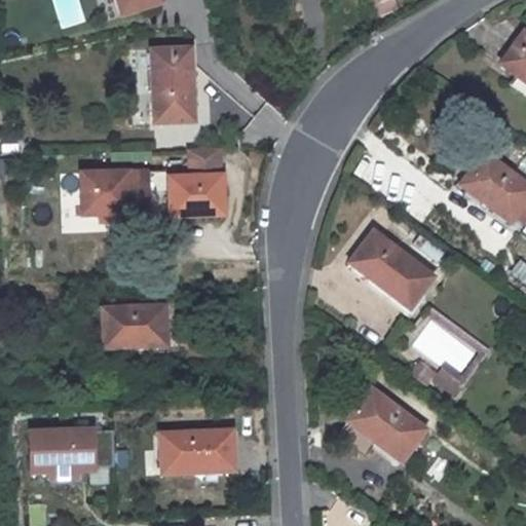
[(51,0),(62,29),(85,21),(79,0),(51,0)]
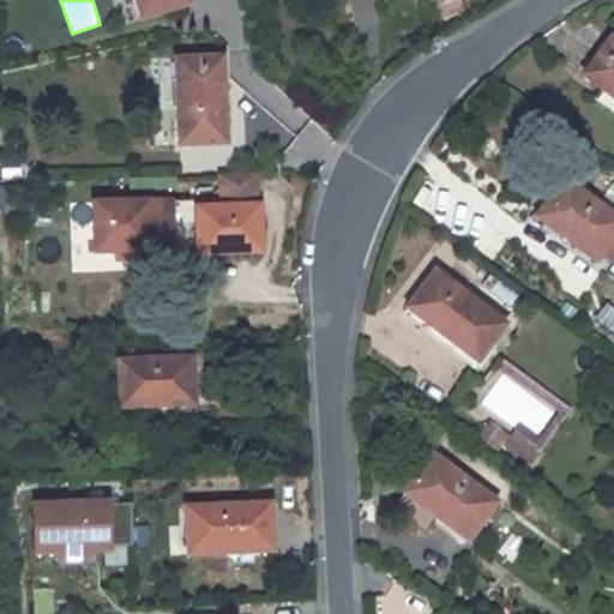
[(125,0),(132,22),(187,6),(185,0),(125,0)]
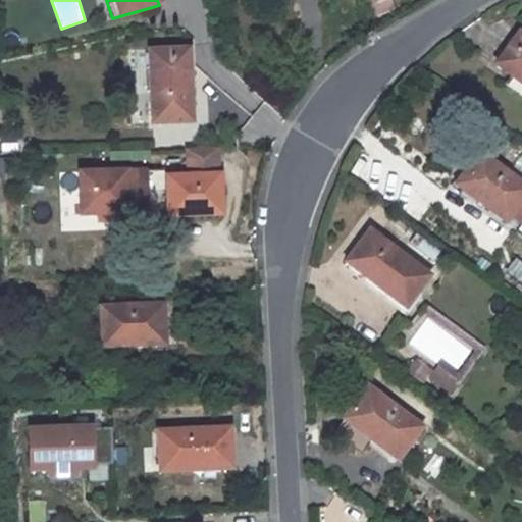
[(521,36),(519,34),(497,64),(521,83),(521,36)]
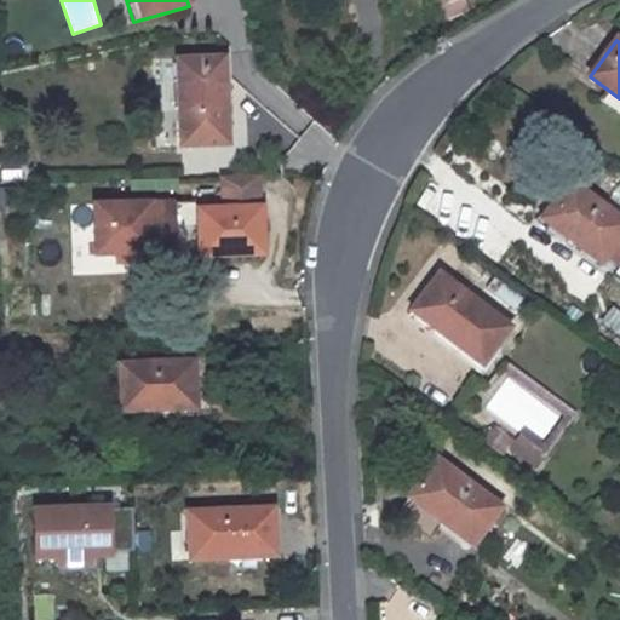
[(227,144),(223,59),(177,63),(181,147),(227,144)]
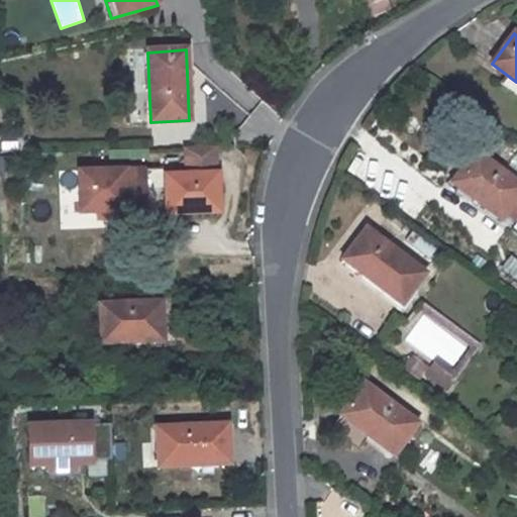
[(164,177),(166,215),(219,213),(217,175),(213,175),(212,146),(186,147),(187,176),(164,177)]
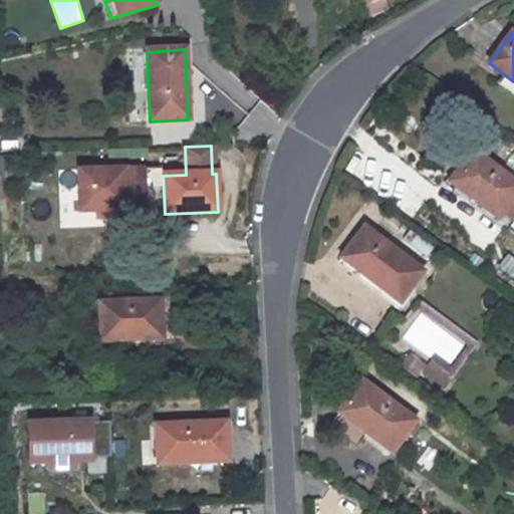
[(513,222),(513,183),(472,153),(449,182),(499,220),(503,214),(513,222)]
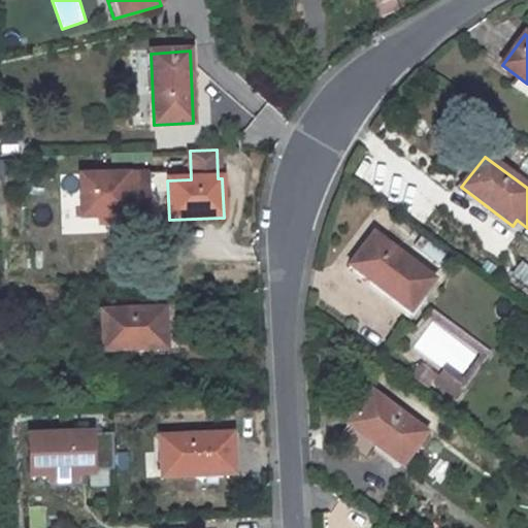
[(147,173),(79,175),(80,218),(99,217),(128,217),(128,223),(149,222),(147,173)]
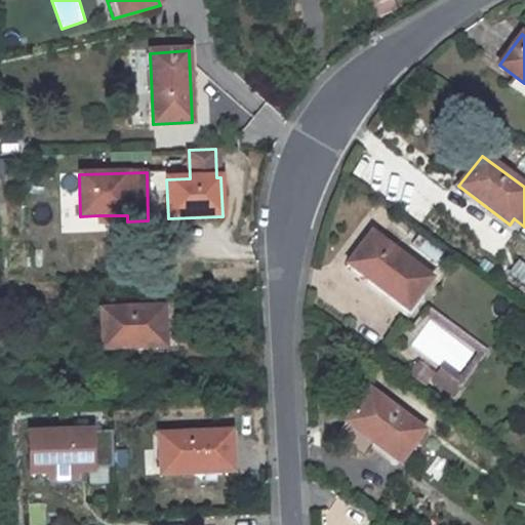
[(371,235),(349,265),(413,314),(437,284),(371,235)]
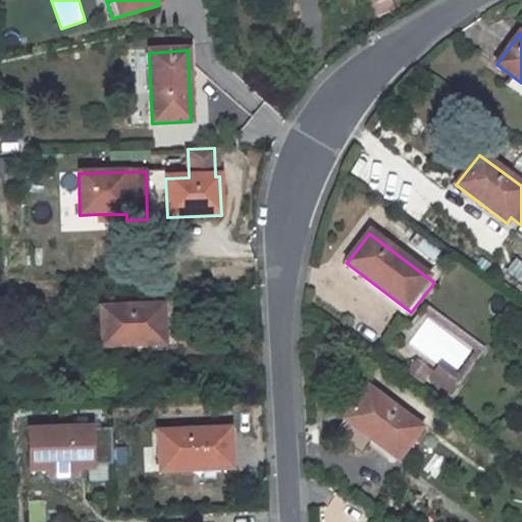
[(521,239),(519,237),(509,250),(521,260),(521,239)]
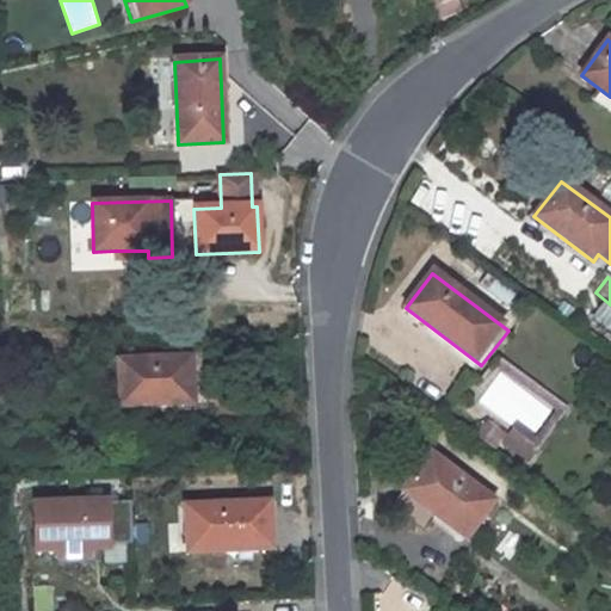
[(587,319),(610,331),(610,309),(597,302),(587,319)]
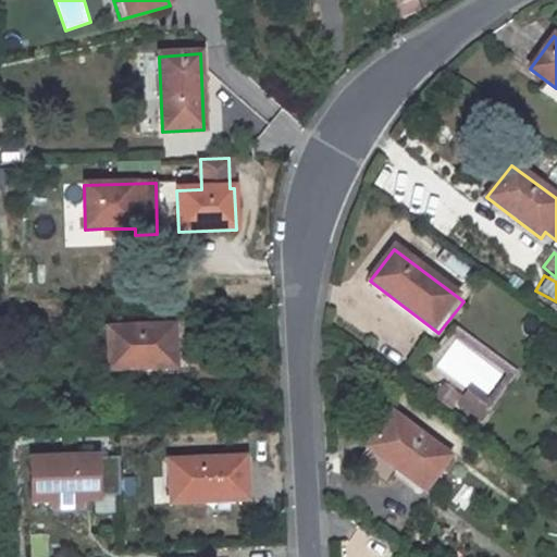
[(173,325),(107,330),(108,372),(176,368),(173,325)]
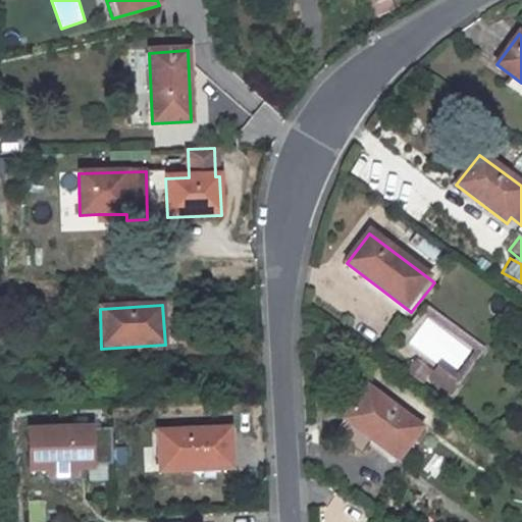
[(434,384),(454,398),(460,388),(440,375),(434,384)]
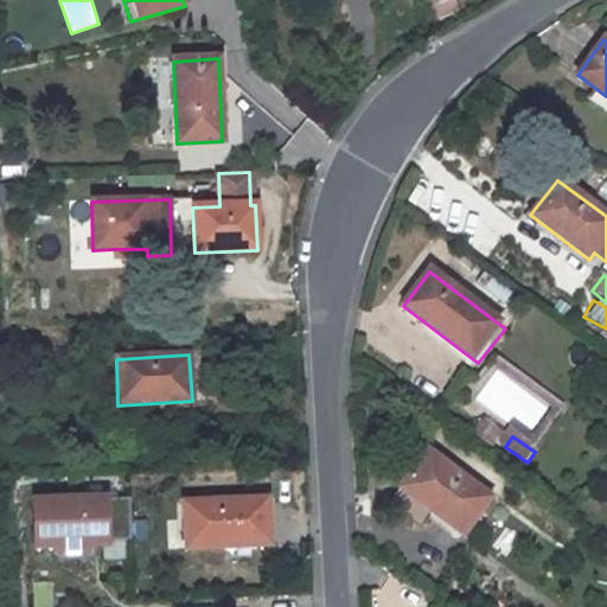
[(426,452),(400,487),(461,535),(489,498),(426,452)]
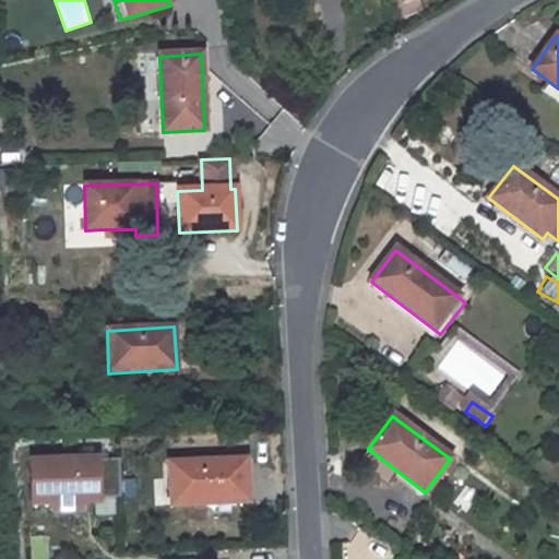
[(168,464),(170,504),(246,500),(245,459),(168,464)]
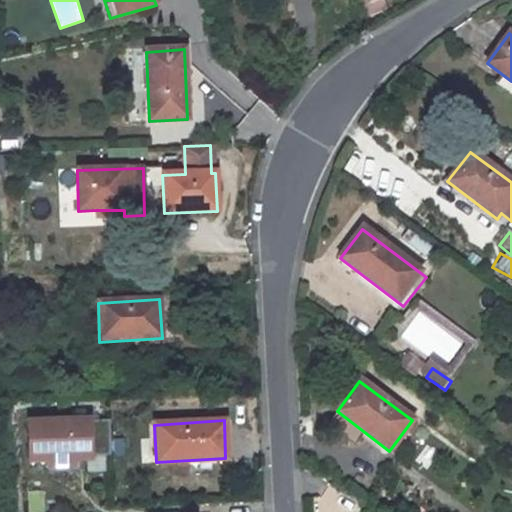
[(108,421),(27,425),(29,461),(44,460),(45,470),(75,468),(74,458),(110,456),(108,421)]
